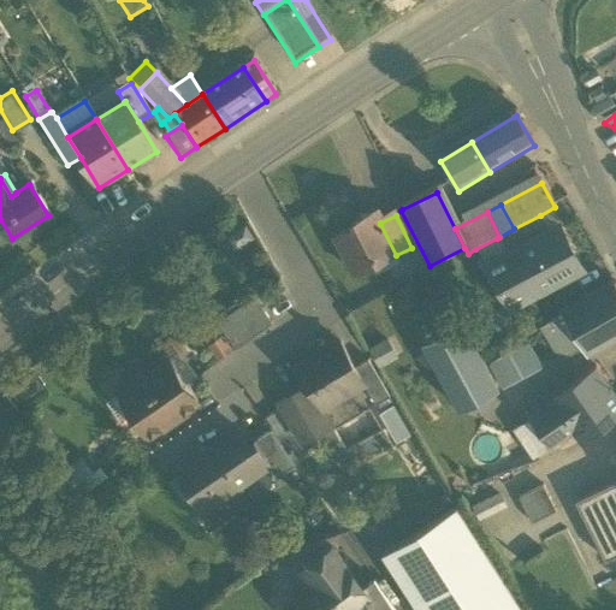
[(540,215),(514,229),(499,237),(497,238),(508,258),(550,235),(540,215)]
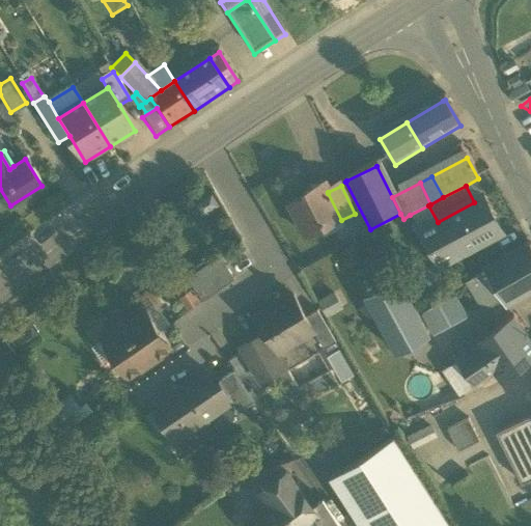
[(304,237),(305,239),(320,231),(323,226),(325,224),(324,223),(338,216),(340,221),(341,220),(328,193),(328,192),(325,187),(316,191),(312,190),(307,192),(306,196),(307,198),(289,208),(299,225),(297,226),(295,230),(298,237),(302,238),(304,237)]
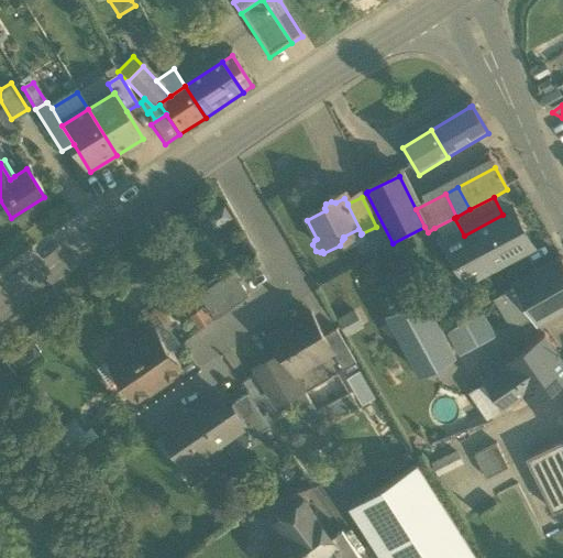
[(503,215),(464,236),(459,238),(460,239),(444,247),(466,286),(481,279),(482,280),(529,253),(507,212),(503,215)]
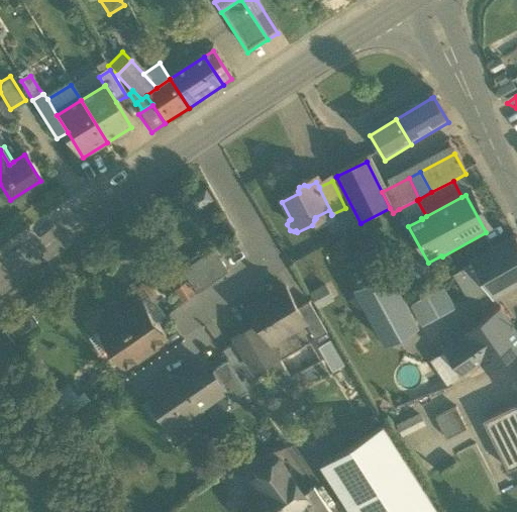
[(399,209),(408,226),(422,219),(421,218),(426,216),(417,200),(399,209)]
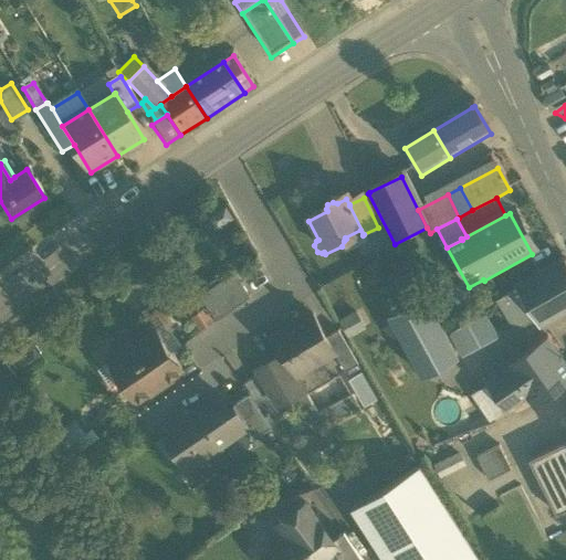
[(344,241),(342,246),(363,235),(360,230),(345,238),(346,239),(344,241)]
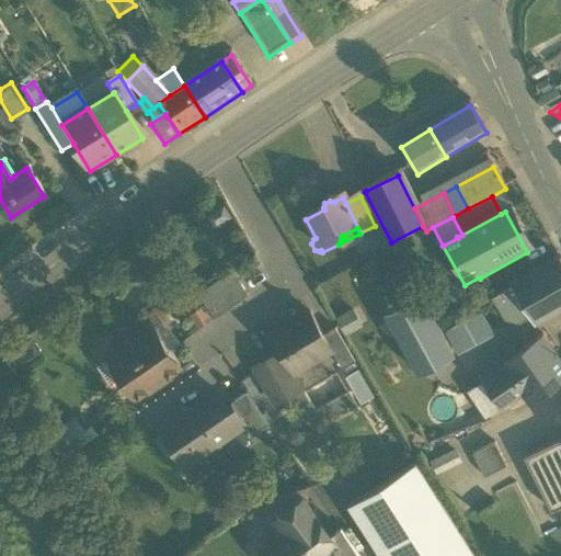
[(560,262),(512,291),(528,318),(531,325),(560,307),(560,262)]
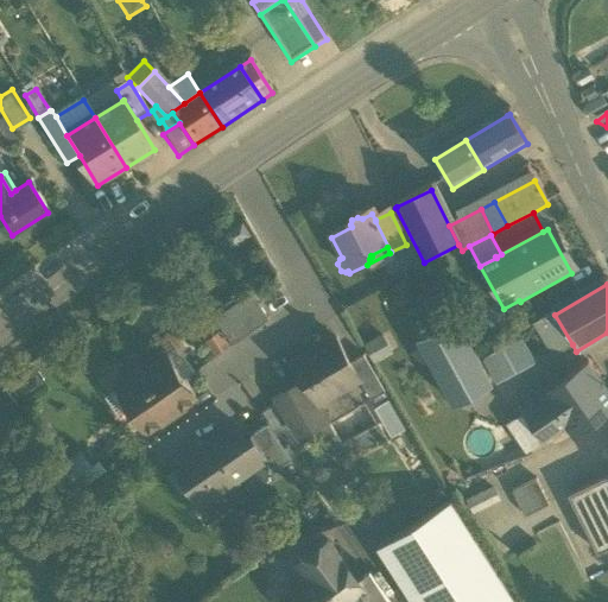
[(215,322),(233,348),(268,323),(251,297),(215,322)]
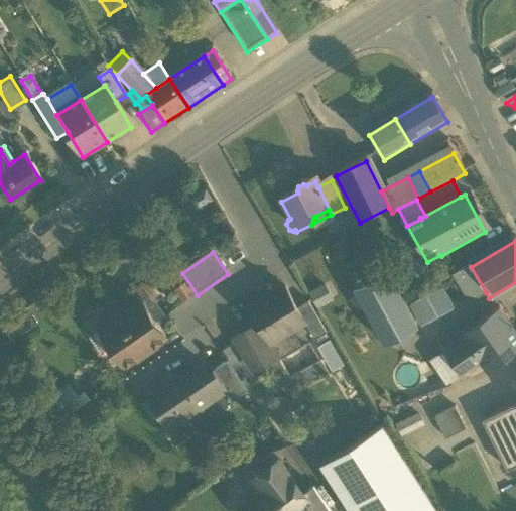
[(469,302),(486,292),(471,267),(455,277),(469,302)]
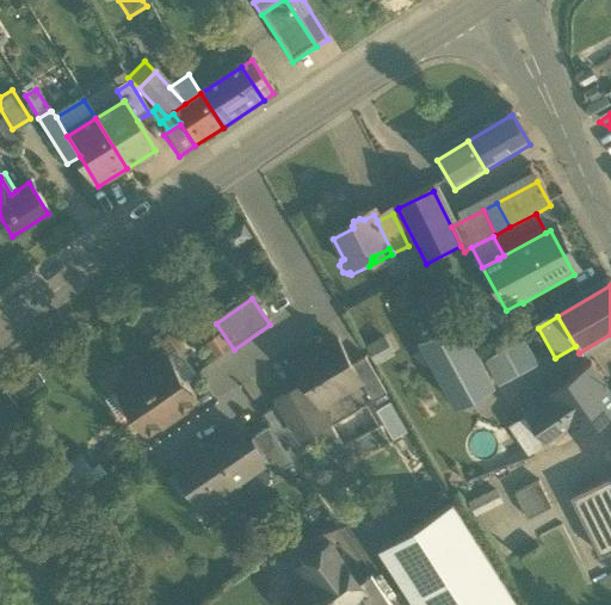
[(419,345),(456,412),(494,390),(457,323),(419,345)]
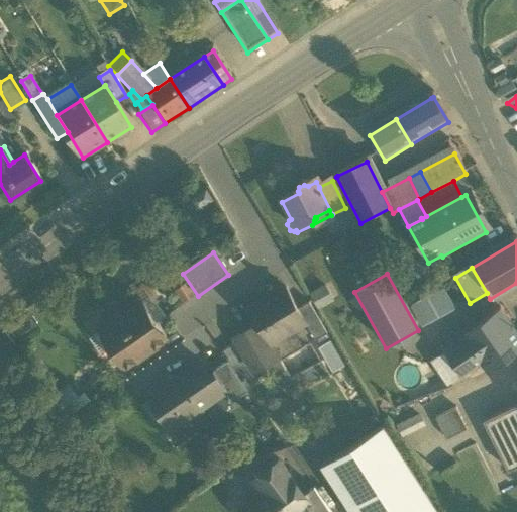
[(454,311),(442,290),(412,307),(423,328),(454,311)]
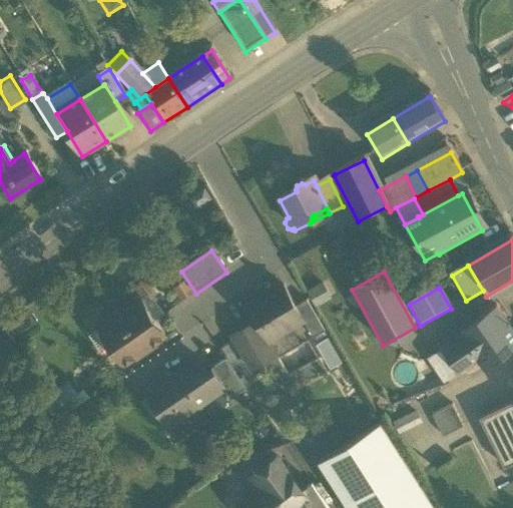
[(259,328),(268,343),(303,323),(303,322),(296,309),(284,289),(248,310),(258,325),(259,328)]
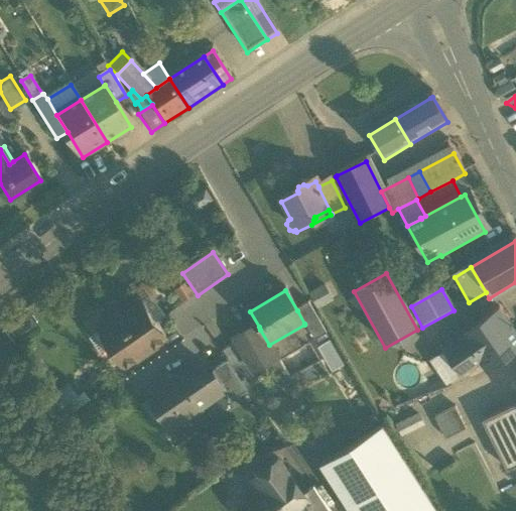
[(124,315),(121,318),(144,353),(152,347),(153,349),(165,340),(141,304),(139,305),(134,304),(125,310),(124,315)]
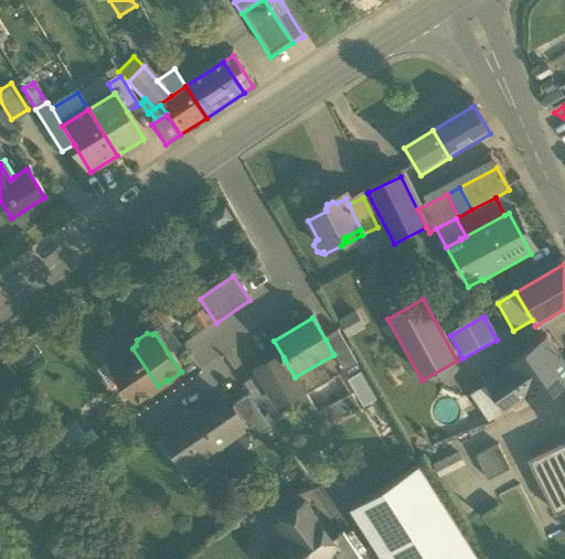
[(333,355),(344,375),(355,368),(358,367),(338,333),(326,340),(333,354),(333,355)]
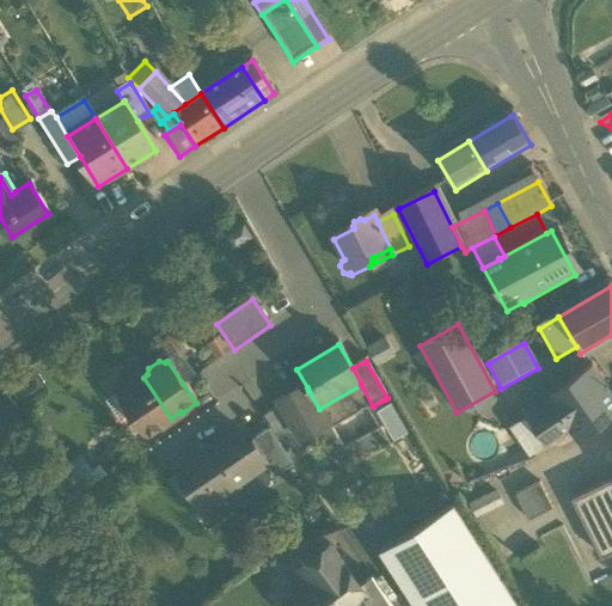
[(568,433),(576,444),(611,418),(611,399),(592,372),(551,398),(546,402),(568,433)]
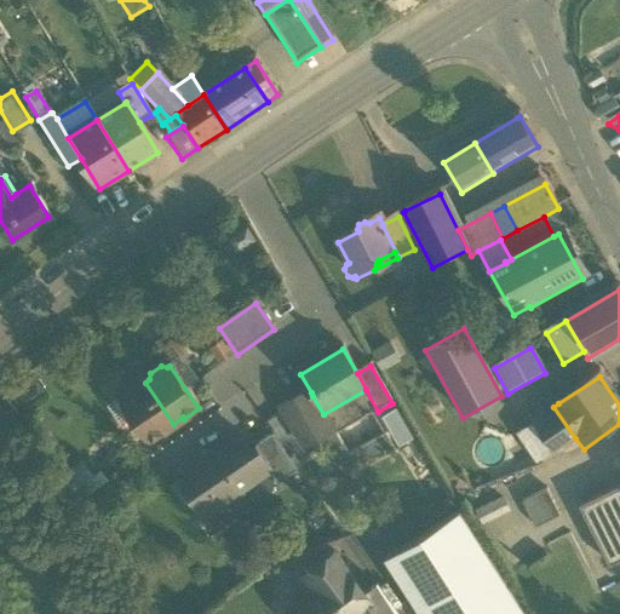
[(164,430),(173,424),(145,383),(141,385),(135,384),(124,391),(122,397),(121,400),(150,442),(165,432),(164,430)]
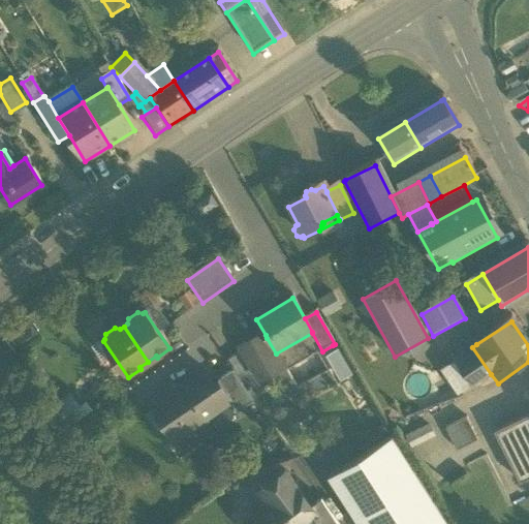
[(266,335),(254,341),(255,344),(267,338),(266,335)]
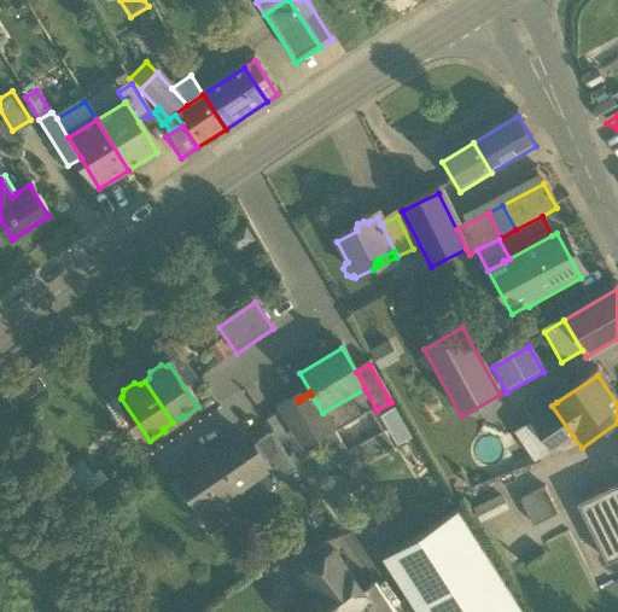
[(279,409),(303,449),(333,432),(322,413),(312,395),(298,402),(297,398),(279,409)]
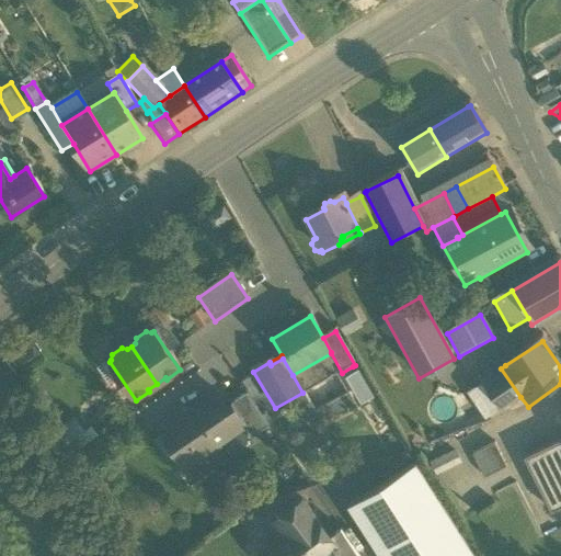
[(488,382),(483,385),(501,411),(521,397),(501,369),(505,365),(502,361),(482,373),(488,382)]
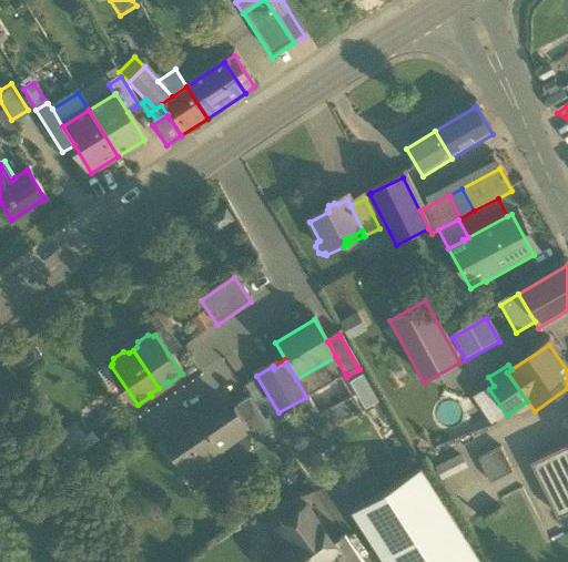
[(346,377),(358,398),(371,391),(357,370),(346,377)]
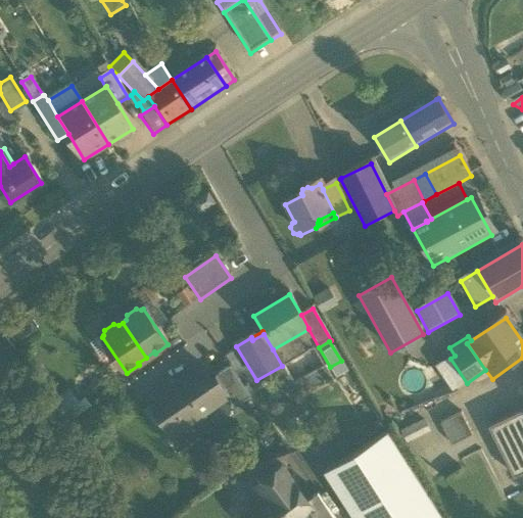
[(138,363),(139,365),(155,354),(154,351),(146,358),(138,363)]
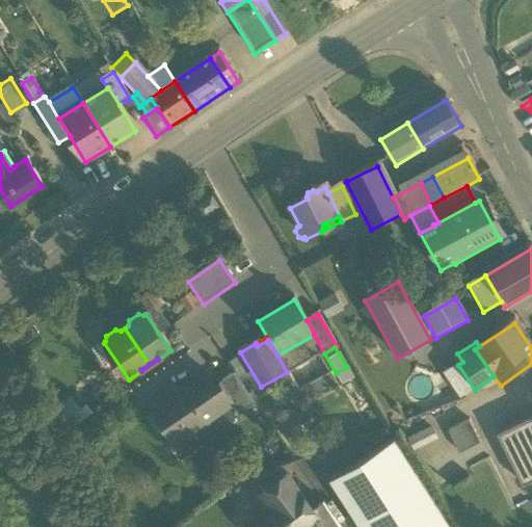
[(459,400),(475,390),(458,365),(443,375),(459,400)]
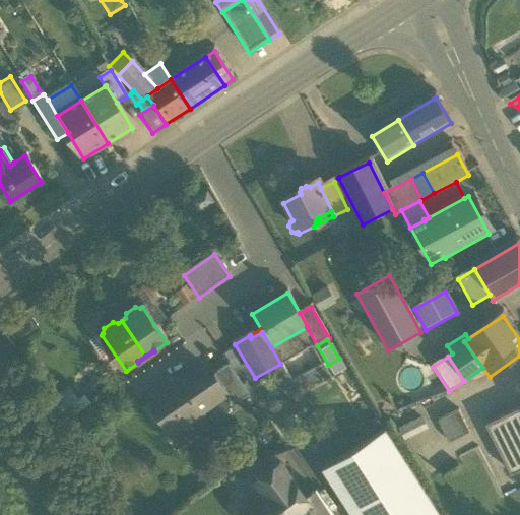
[(224,395),(233,408),(249,396),(228,367),(213,377),(225,394),(224,395)]
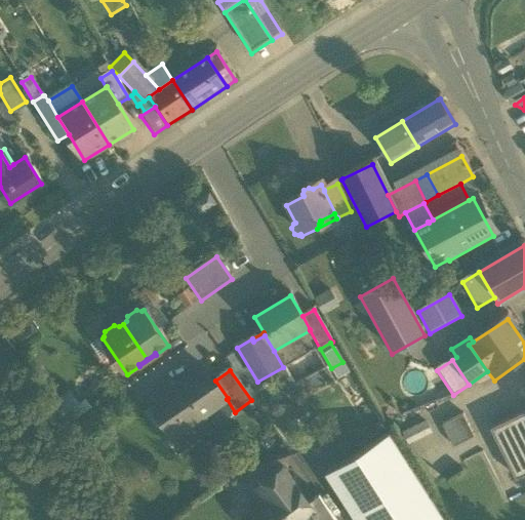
[(185,428),(191,437),(208,425),(202,416),(227,399),(228,398),(215,381),(211,384),(203,372),(152,407),(166,428),(168,427),(173,435),(185,428)]
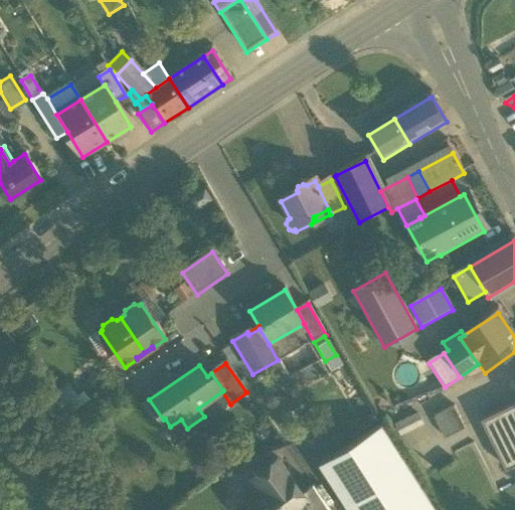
[(505,474),(514,469),(514,405),(480,422),(505,474)]
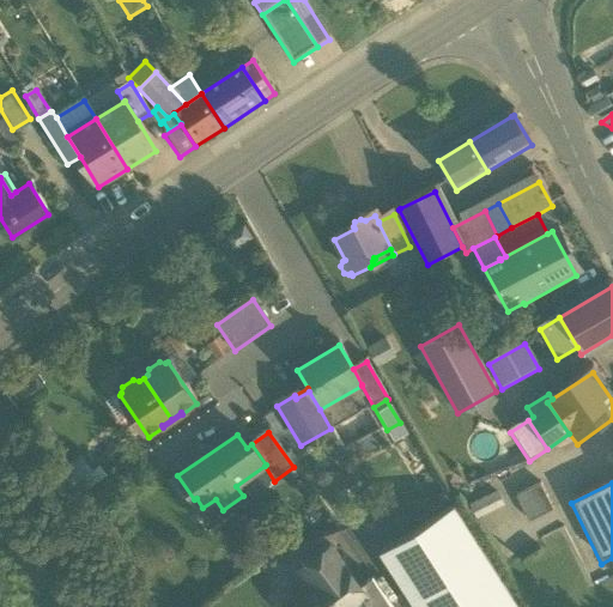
[(517,497),(528,520),(553,507),(541,485),(517,497)]
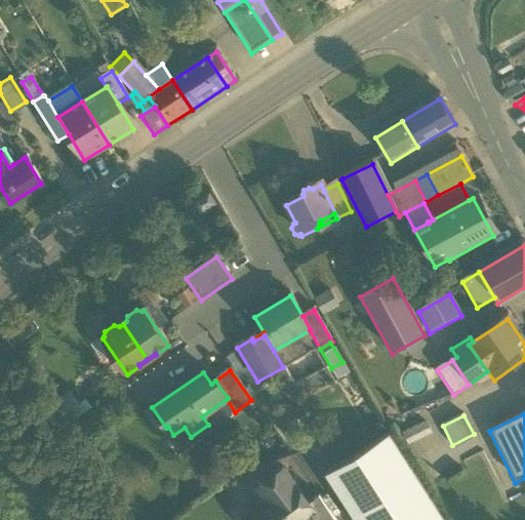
[(326,475),(355,519),(442,519),(389,436),(326,475)]
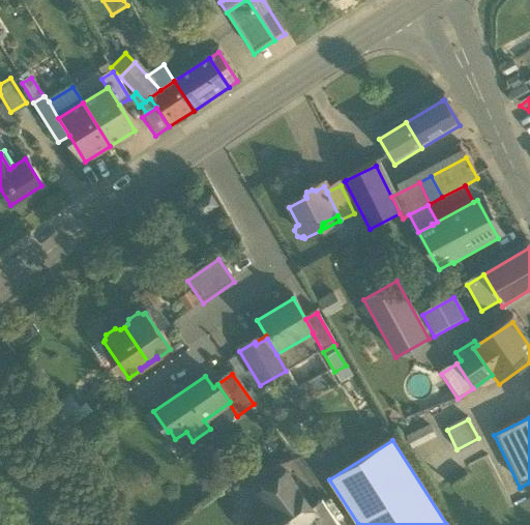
[(305,524),(316,517),(312,511),(288,478),(280,482),(263,494),(268,502),(264,505),(263,513),(266,517),(256,524),(305,524)]
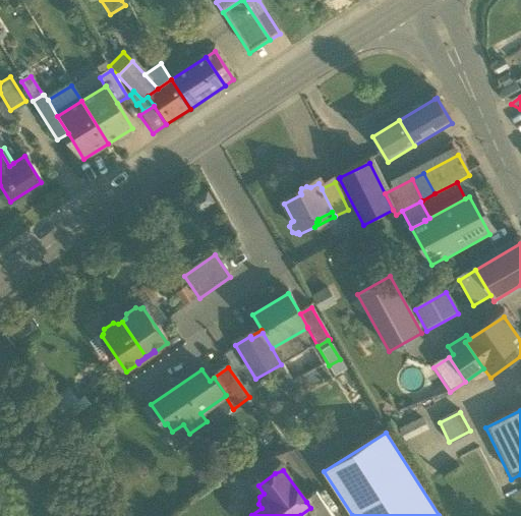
[(331,515),(316,495),(306,502),(310,508),(300,515),(331,515)]
